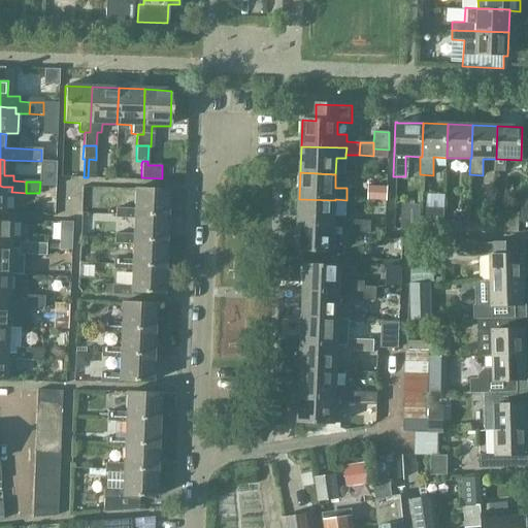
[(11,192),(12,187),(3,187),(0,186),(0,212),(2,212),(3,198),(12,198),(12,192),(11,192)]
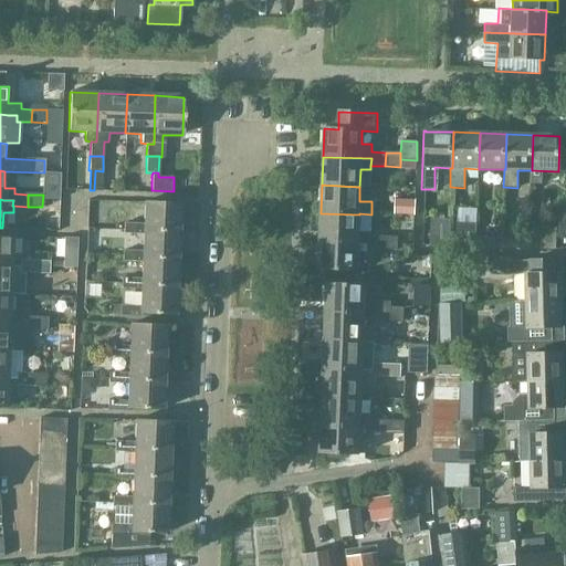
[(415,199),(397,199),(396,215),(413,216),(415,199)]
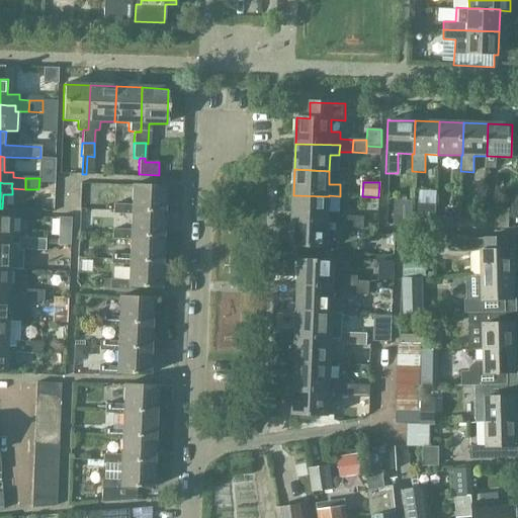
[(113,214),(131,216),(131,211),(163,212),(165,187),(132,186),(131,205),(113,204),(113,214)]
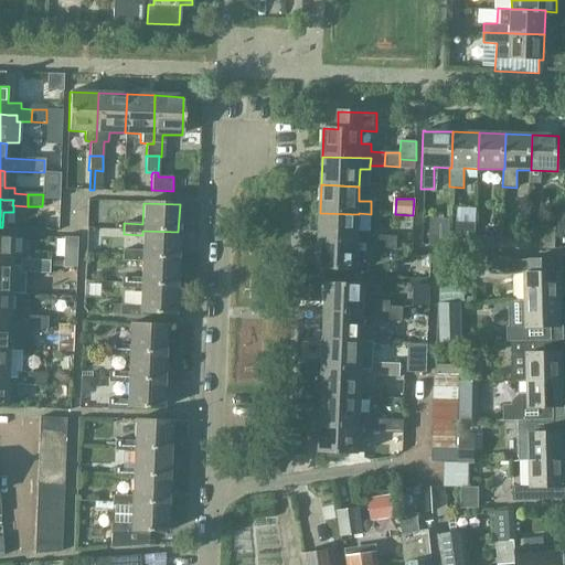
[(358,243),(359,214),(320,213),(319,242),(358,243)]
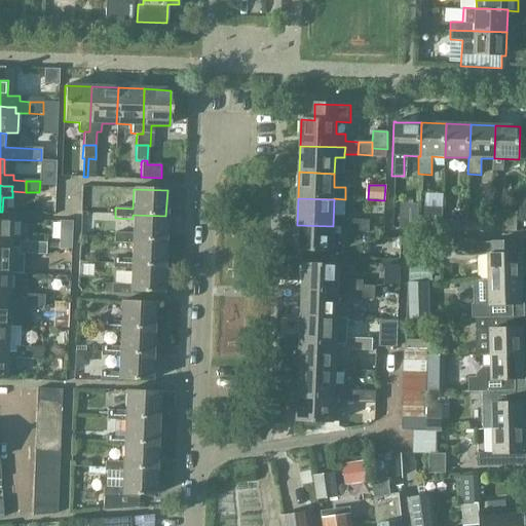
[(424,205),(424,220),(424,229),(442,229),(443,205),(424,205)]
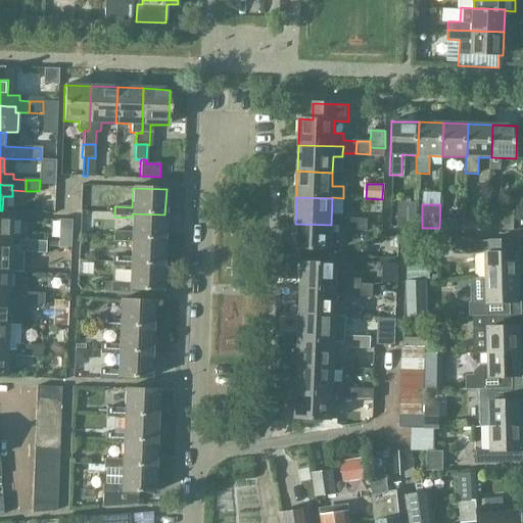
[(489,209),(488,221),(488,230),(514,231),(514,210),(489,209)]
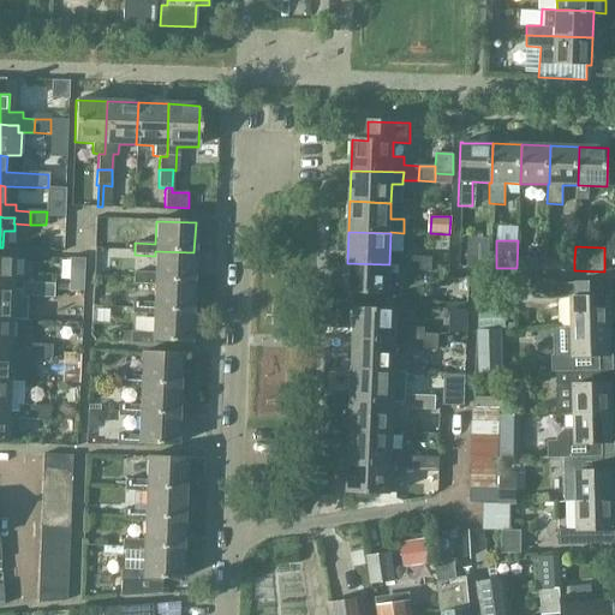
[(192,282),(193,252),(155,251),(155,256),(154,274),(133,274),(133,285),(154,285),(154,281),(192,282)]
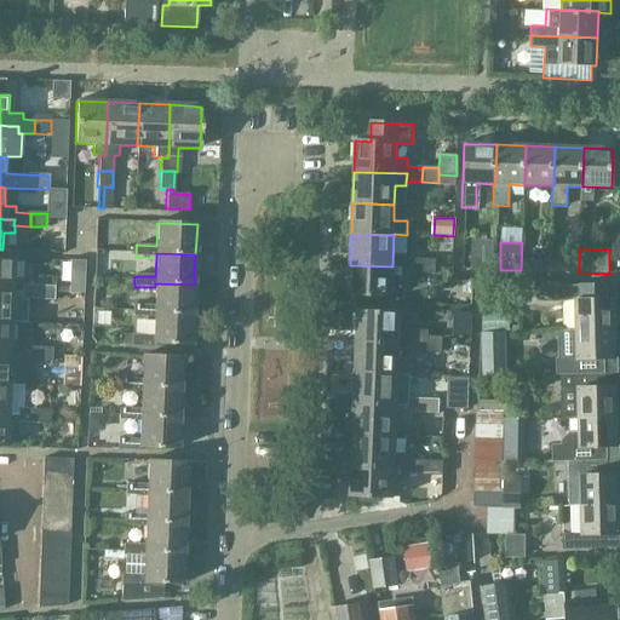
[(492,270),(492,259),(471,258),(471,269),(492,270)]
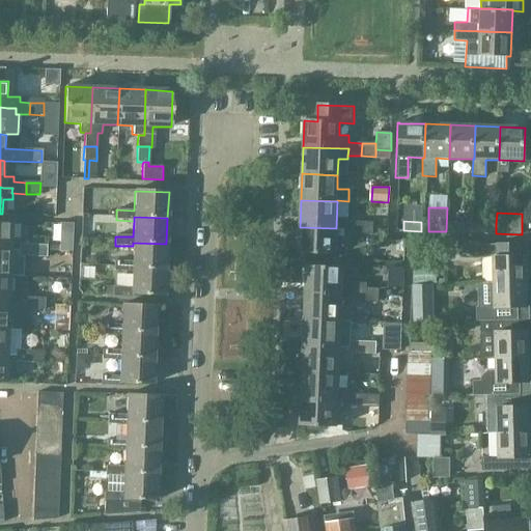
[(344,234),(358,235),(359,222),(344,222),(344,228),(344,234)]
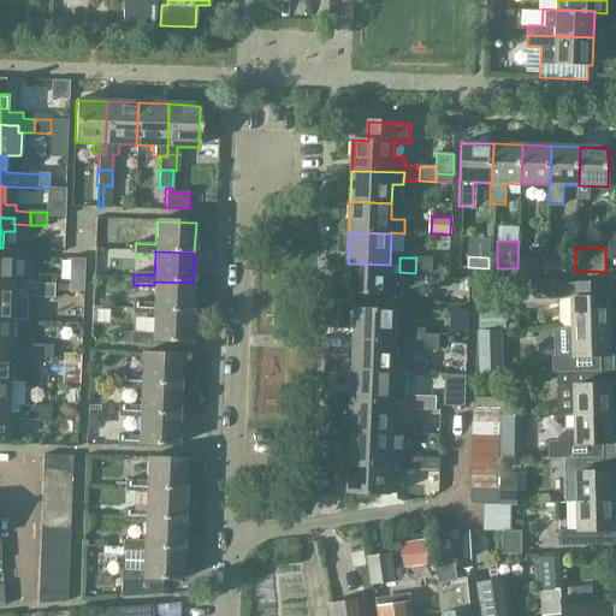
[(432,259),(416,258),(415,273),(432,273),(432,259)]
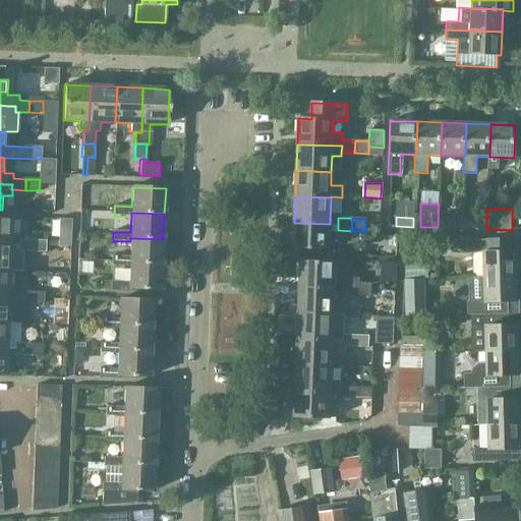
[(0,219),(0,244),(18,245),(18,251),(32,251),(32,240),(19,239),(19,234),(10,234),(10,220),(0,219)]
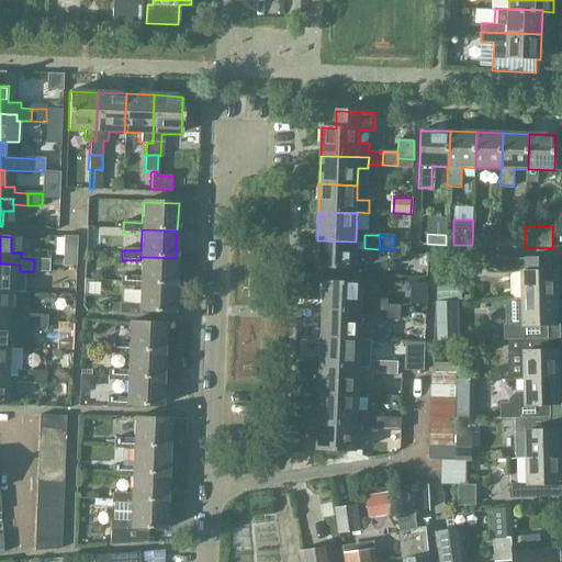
[(498,246),(498,237),(480,236),(479,246),(498,246)]
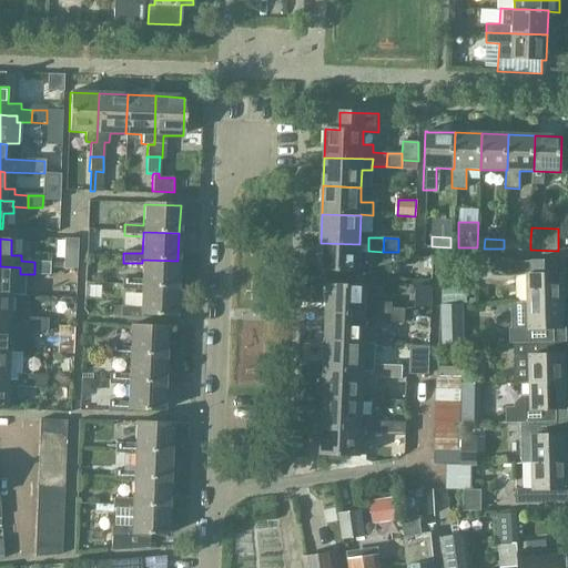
[(530,250),(530,240),(511,240),(510,249),(530,250)]
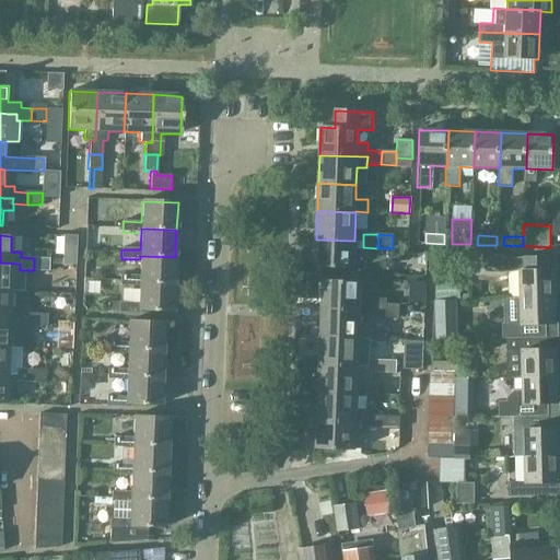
[(363,252),(363,247),(363,241),(354,241),(316,240),(316,267),(353,269),(353,252),(363,252)]
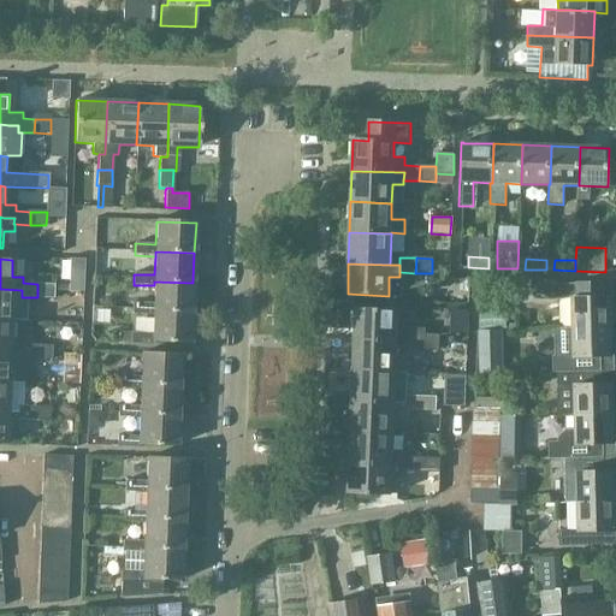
[(191,313),(193,283),(154,282),(154,285),(153,304),(132,303),(131,315),(153,315),(153,312),(191,313)]
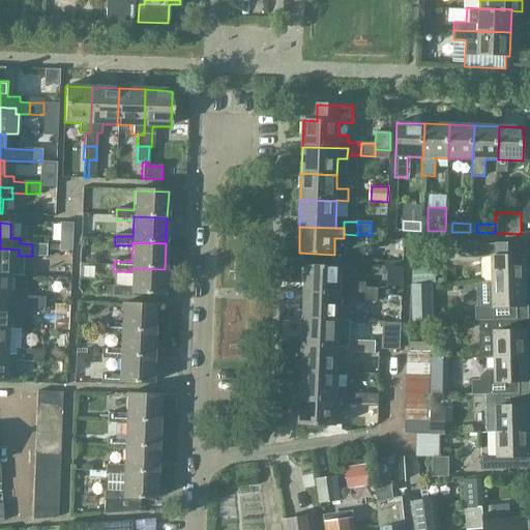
[(32,256),(46,257),(46,244),(32,244),(32,256)]
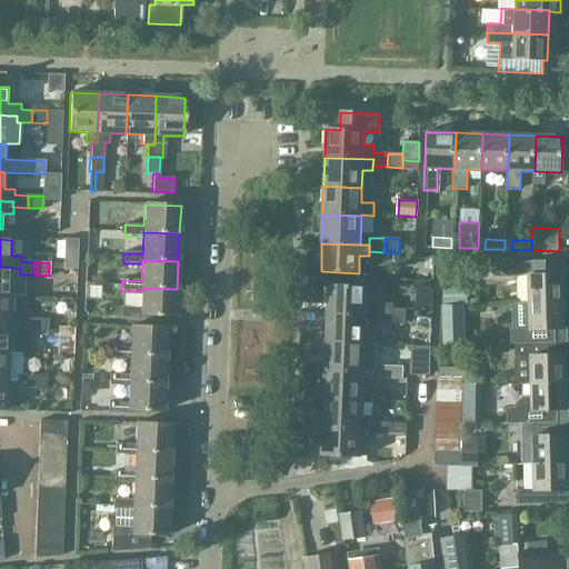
[(563,262),(521,263),(510,263),(510,277),(516,277),(517,302),(529,302),(529,303),(565,302),(563,262)]
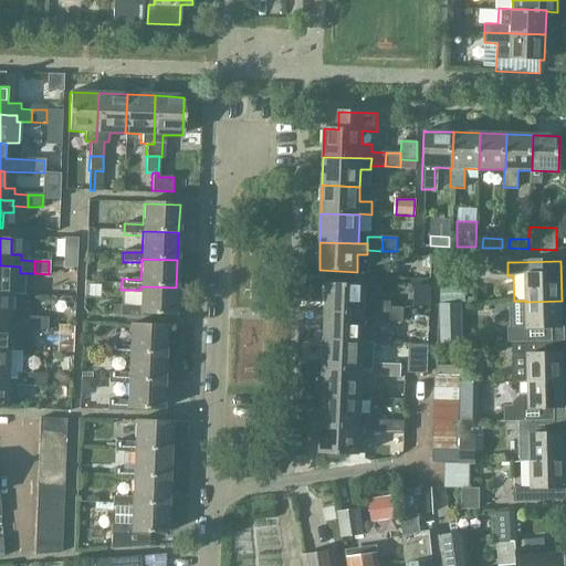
[(20,278),(20,273),(20,266),(0,265),(0,294),(9,295),(10,278),(20,278)]
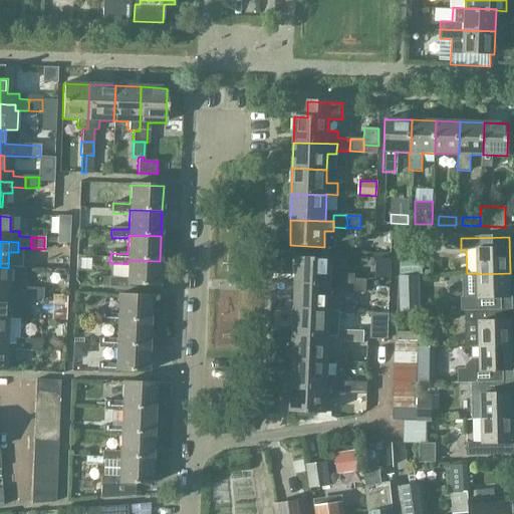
[(296,283),(331,285),(331,284),(339,284),(339,280),(351,280),(351,275),(331,275),(332,259),(297,258),(296,283)]
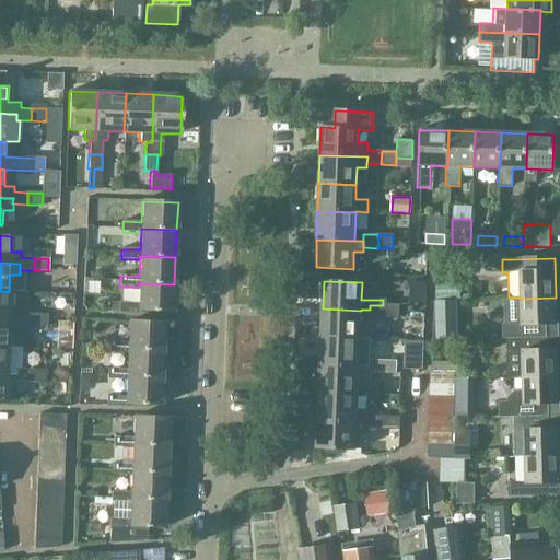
[(436,281),(436,301),(455,300),(461,300),(459,281),(436,281)]
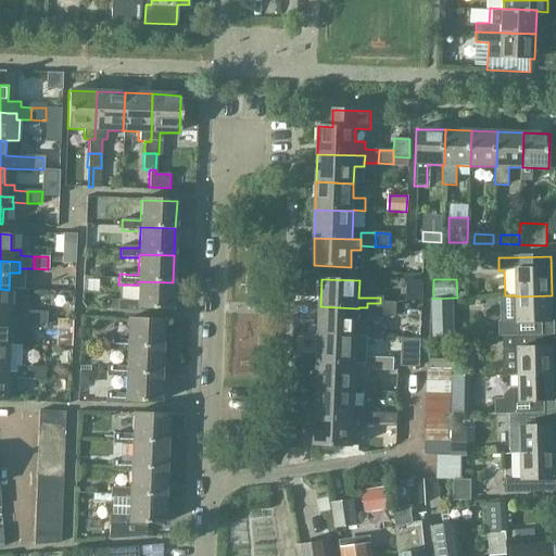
[(172,311),(173,282),(138,281),(138,285),(137,301),(117,301),(117,311),(138,312),(138,308),(172,311)]
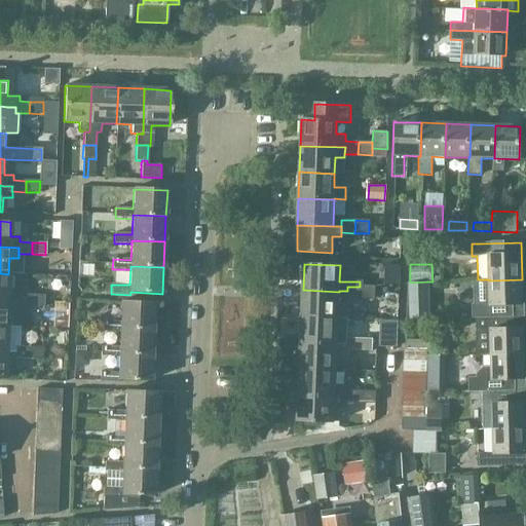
[(8,289),(8,274),(0,273),(0,300),(8,300),(16,300),(15,306),(23,307),(30,307),(30,295),(17,294),(17,290),(8,289)]
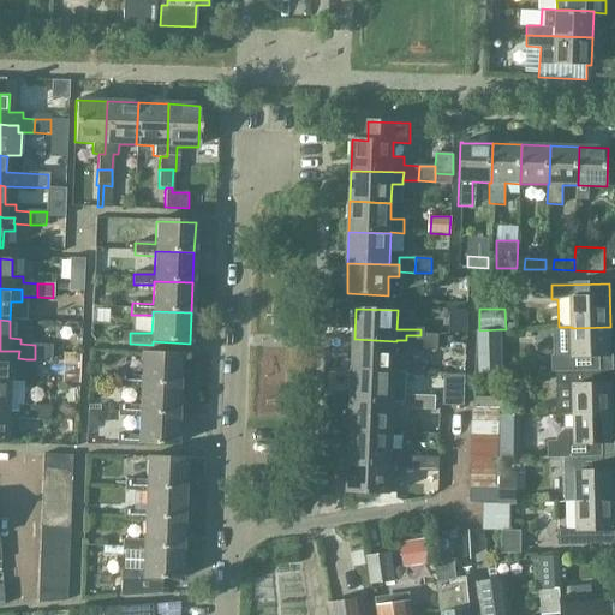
[(555,372),(555,371),(599,370),(611,370),(610,327),(572,328),(572,327),(559,327),(553,328),(554,356),(551,356),(551,372),(555,372)]
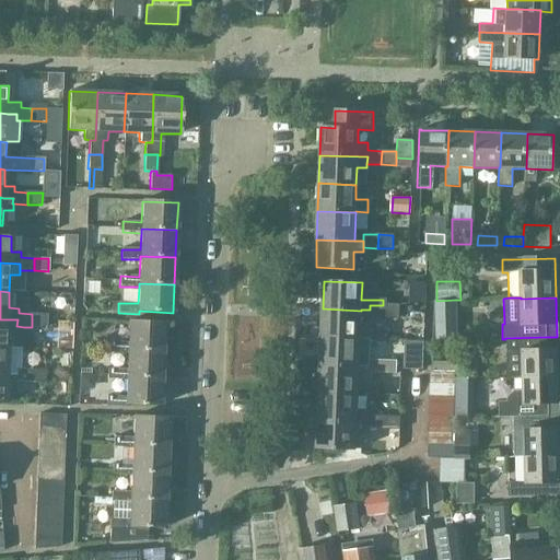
[(456,319),(455,300),(436,301),(436,321),(456,319)]
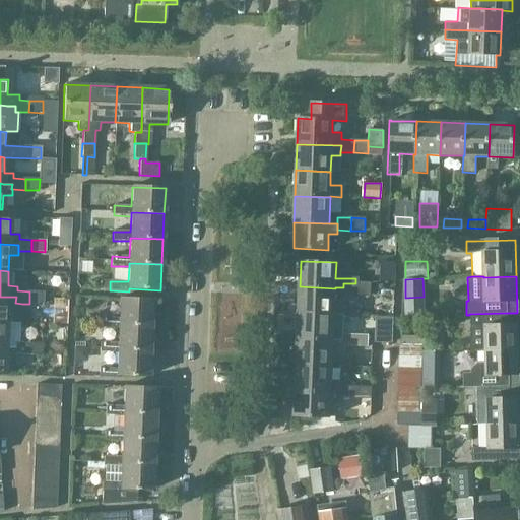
[(343,283),(343,287),(343,295),(356,296),(356,283),(355,283),(343,283)]
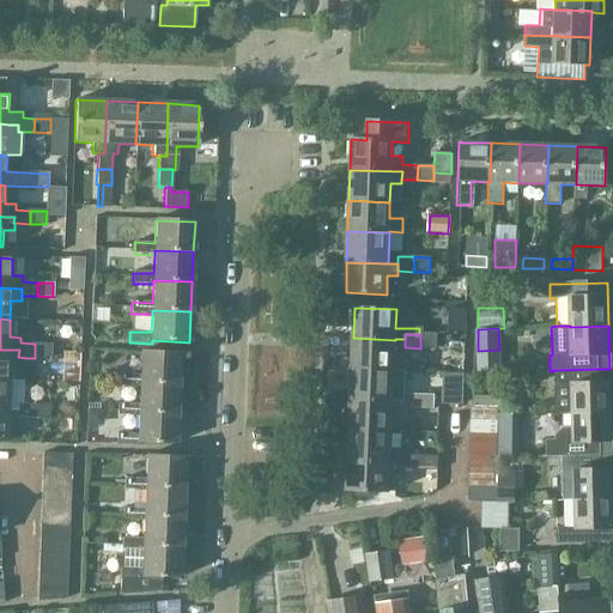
[(436,335),(420,334),(420,349),(436,349),(436,335)]
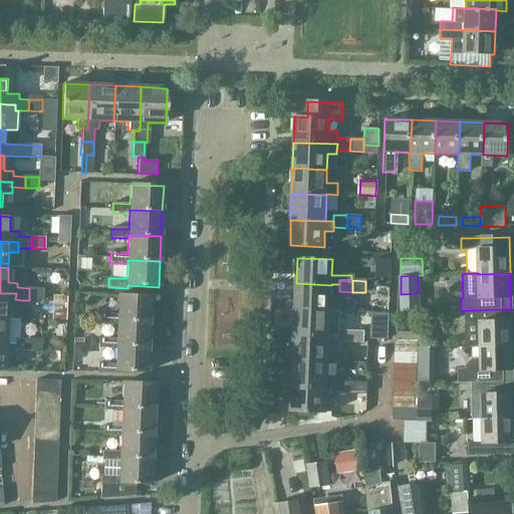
[(338,296),(339,291),(339,284),(331,284),(331,285),(296,283),(295,309),(329,311),(330,295),(338,296)]
